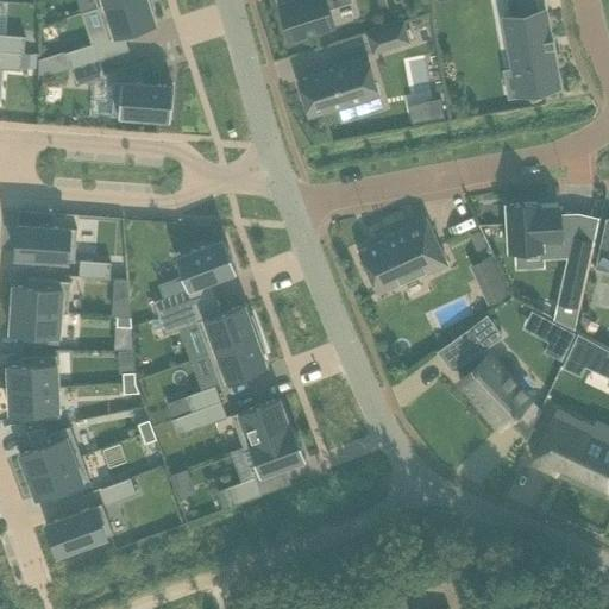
[(151,0),(119,0),(98,7),(107,39),(155,24),(151,12),(151,11),(154,11),(155,10),(151,0)]
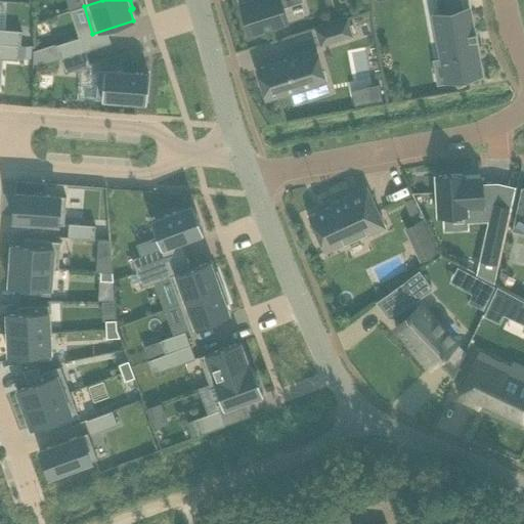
[(249,35),(288,23),(282,7),(288,5),(286,0),(251,0),(238,4),(249,35)]
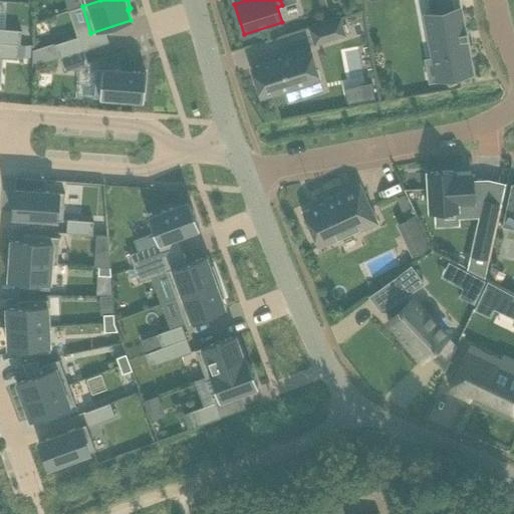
[(443,58),(446,77),(472,72),(461,9),(424,16),(432,60),(443,58)]
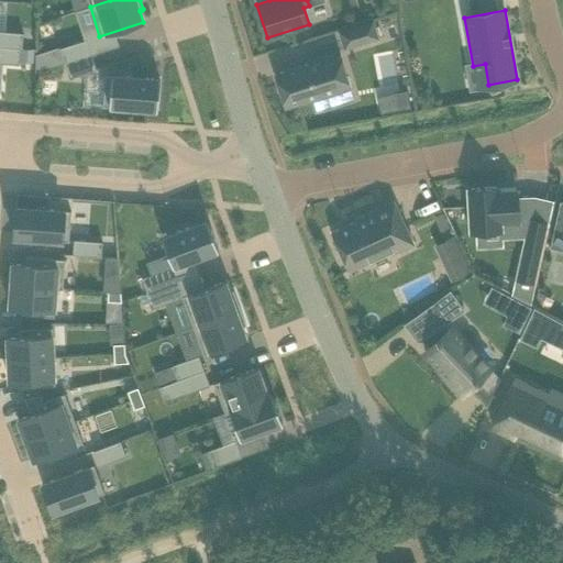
[(338,32),(344,50),(378,39),(373,22),(338,32)]
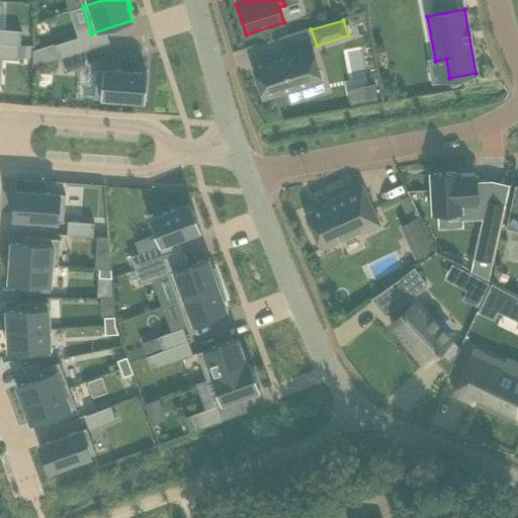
[(0,42),(18,46),(20,46),(21,30),(0,28),(0,42)]
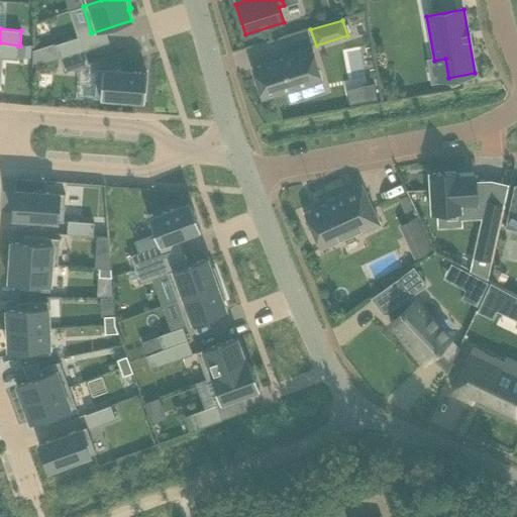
[(79,36),(55,44),(59,59),(84,50),(79,36)]
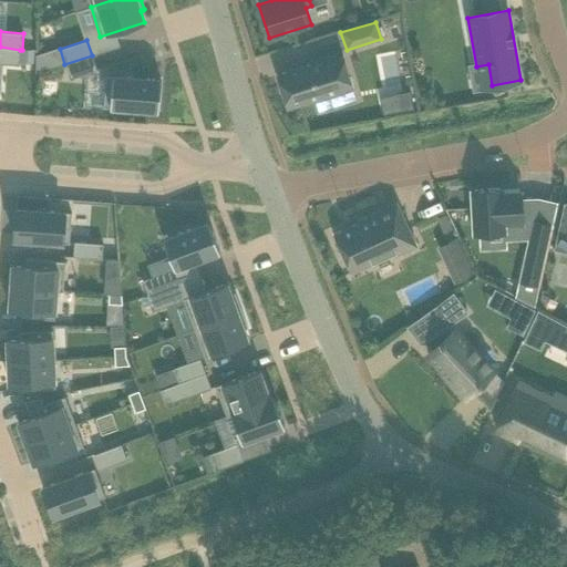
[(0,63),(2,64),(19,65),(19,62),(20,50),(0,47),(0,63)]
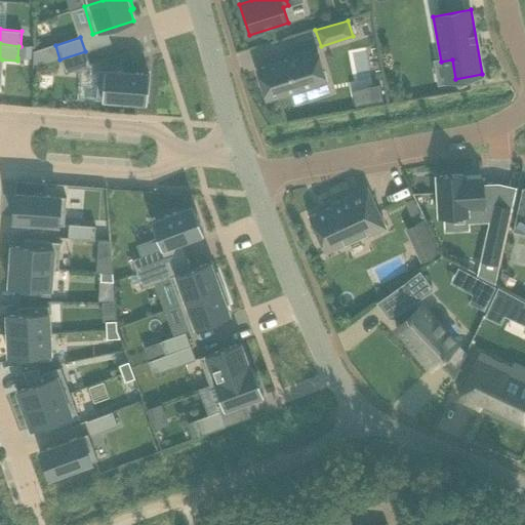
[(18,46),(17,57),(31,58),(32,47),(21,46),(18,46)]
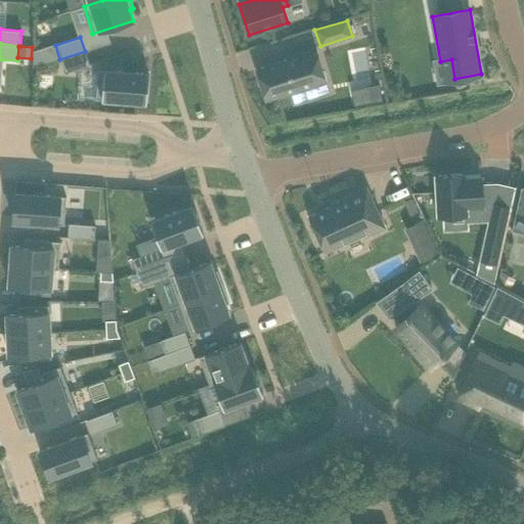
[(254,69),(265,100),(324,82),(313,46),(288,54),(289,57),(254,69)]
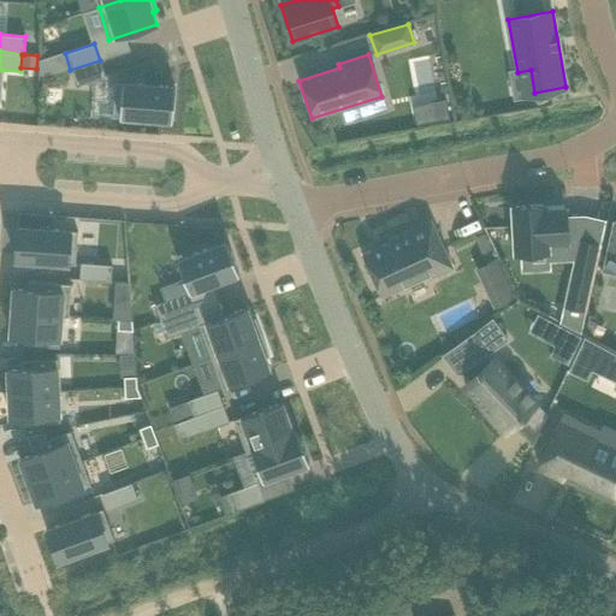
[(100,60),(70,70),(71,73),(75,87),(105,77),(100,60)]
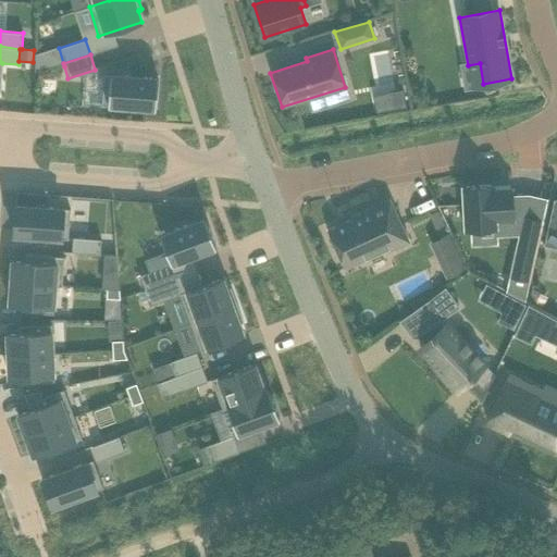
[(103,74),(101,106),(156,109),(156,99),(157,99),(157,98),(156,97),(157,90),(157,89),(158,88),(157,88),(158,78),(103,74)]
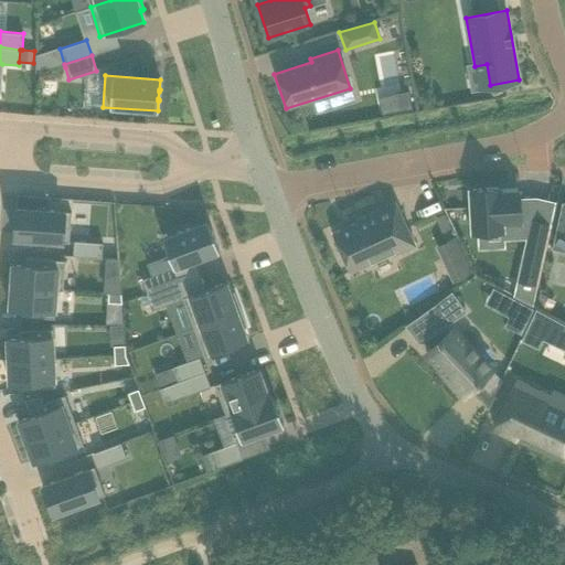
[(408,92),(377,97),(381,114),(412,108),(408,92)]
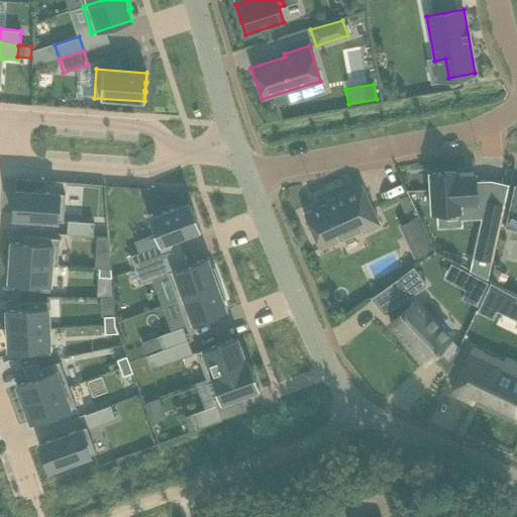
[(458,172),(428,173),(431,213),(460,211),(460,205),(477,204),(475,175),(458,175),(458,172)]
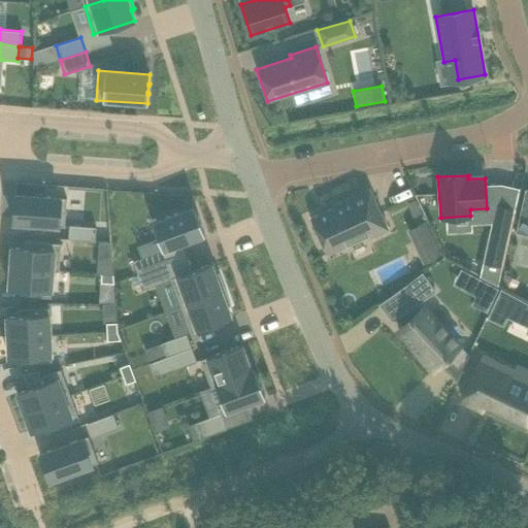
[(365,239),(387,229),(369,189),(332,206),(333,208),(309,219),(326,255),(364,237),(365,239)]
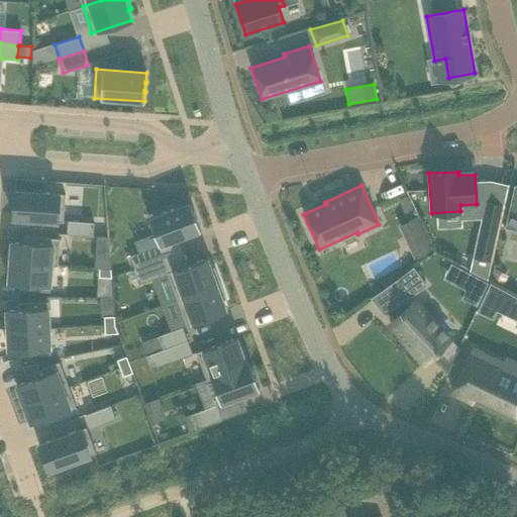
[(516,185),(514,185),(504,228),(516,230),(516,185)]
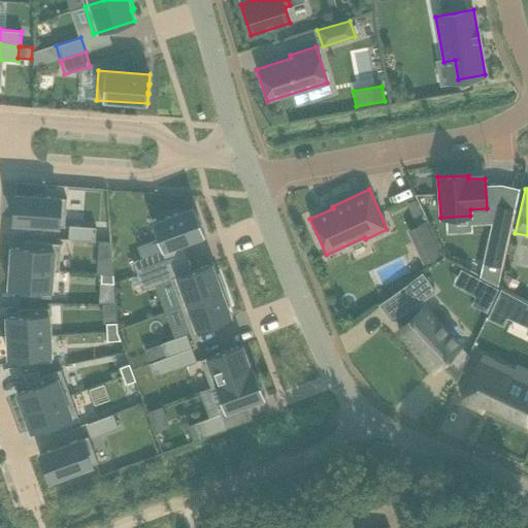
[(14,194),(12,223),(64,227),(66,198),(14,194)]
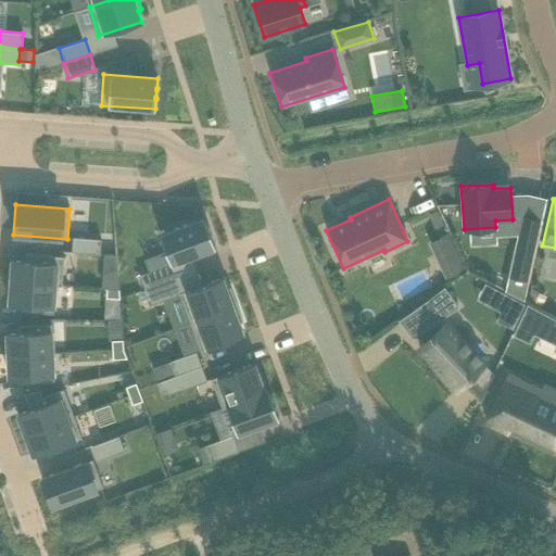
[(522,216),(505,292),(523,301),(542,220),(522,216)]
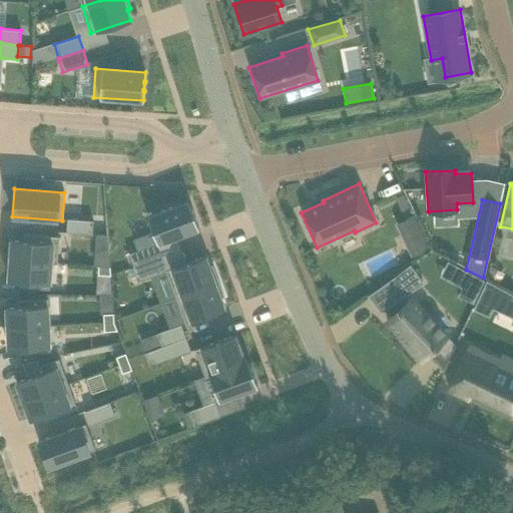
[(188,201),(147,216),(157,243),(176,236),(198,228),(188,201)]
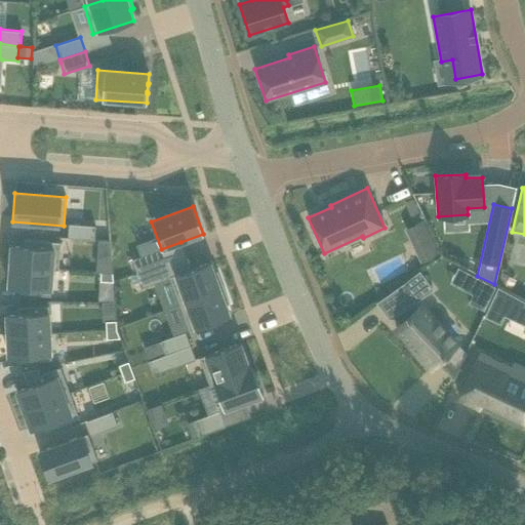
[(68,226),(68,238),(94,240),(95,226),(69,224),(68,226)]
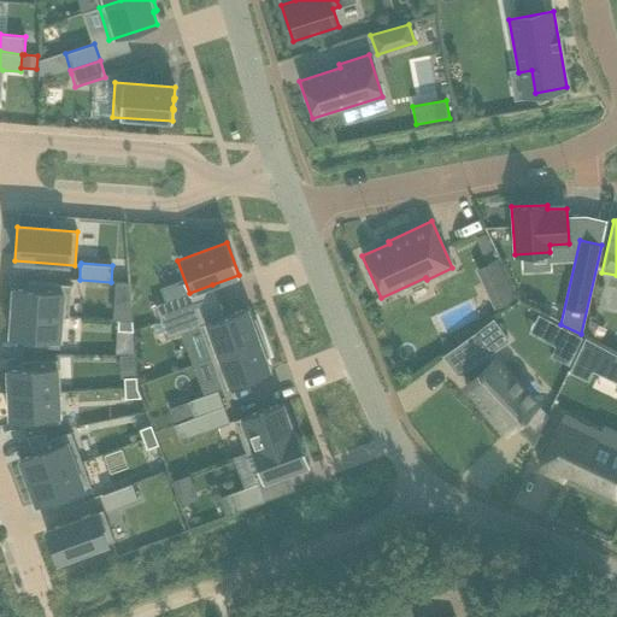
[(494,263),(479,270),(497,309),(512,301),(494,263)]
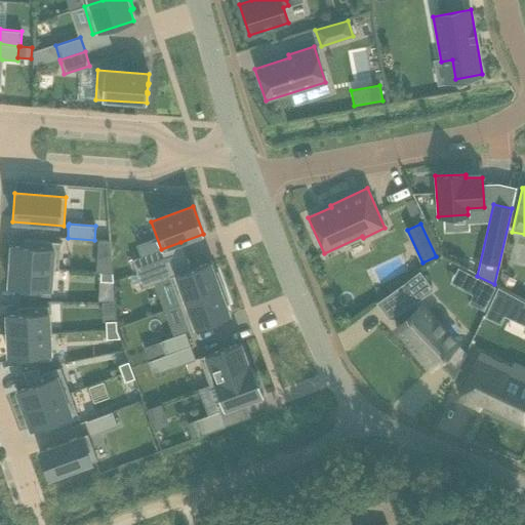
[(10,246),(9,266),(51,269),(51,270),(52,270),(58,270),(59,242),(24,239),(24,247),(10,246)]
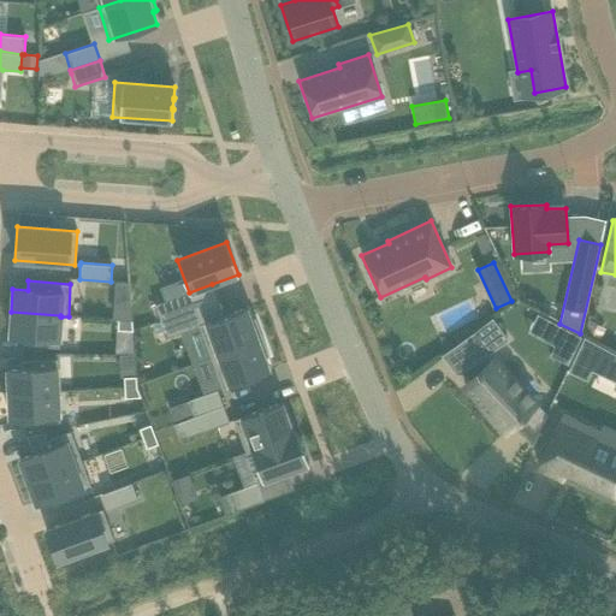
[(116,282),(114,294),(130,295),(129,283),(116,282)]
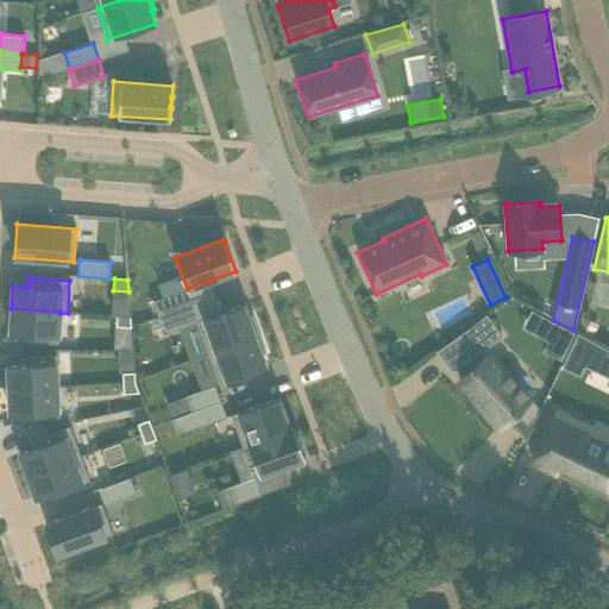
[(181,290),(152,301),(158,316),(186,307),(186,308),(188,307),(181,290)]
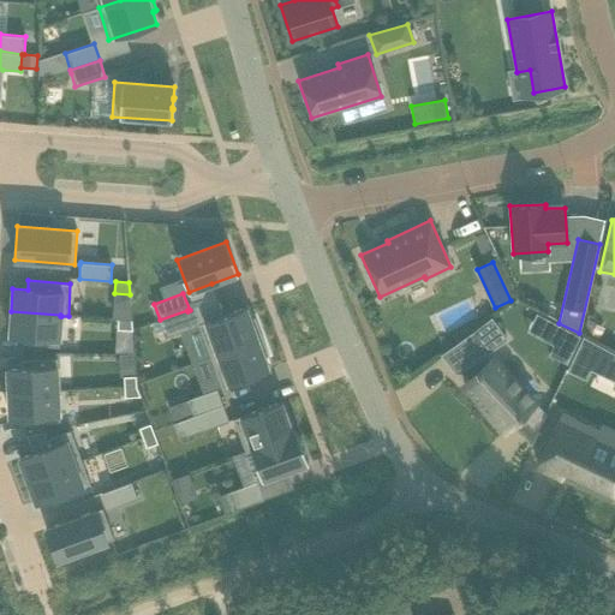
[(222,315),(198,324),(210,356),(261,336),(255,318),(250,320),(250,318),(245,306),(222,315)]
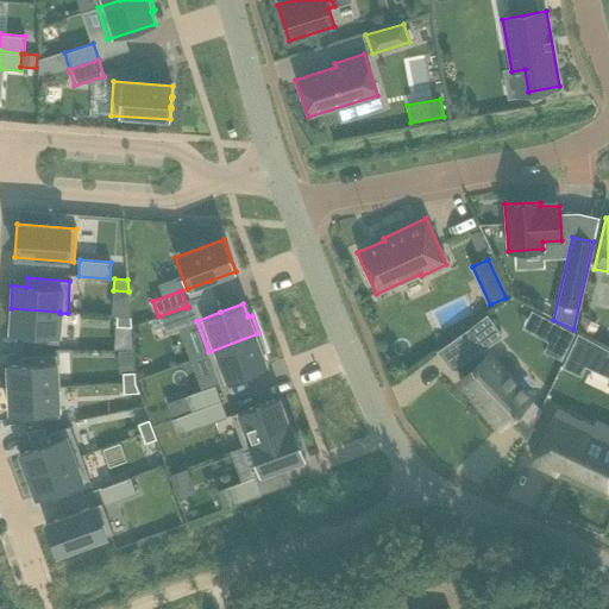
[(157,318),(163,334),(192,324),(186,309),(186,308),(186,307),(158,316),(157,318)]
